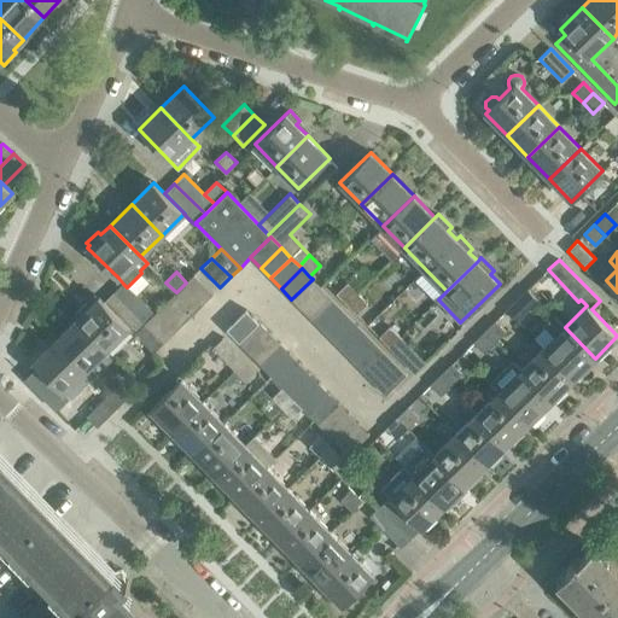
[(184,285),(203,304),(213,293),(194,274),(186,283),(184,285)]
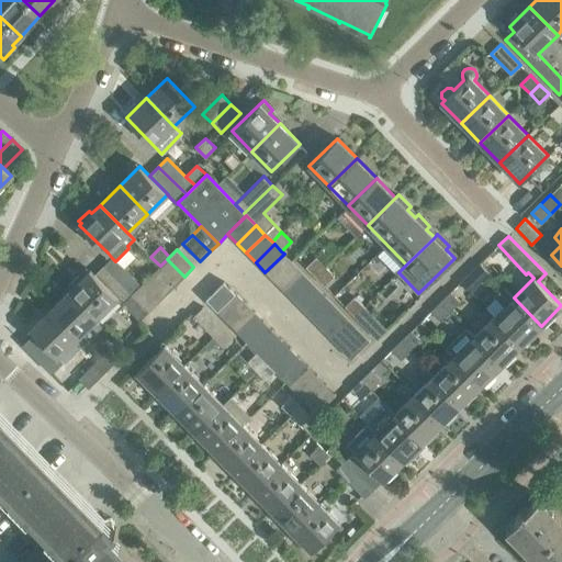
[(265,272),(274,282),(293,263),(284,254),(265,272)]
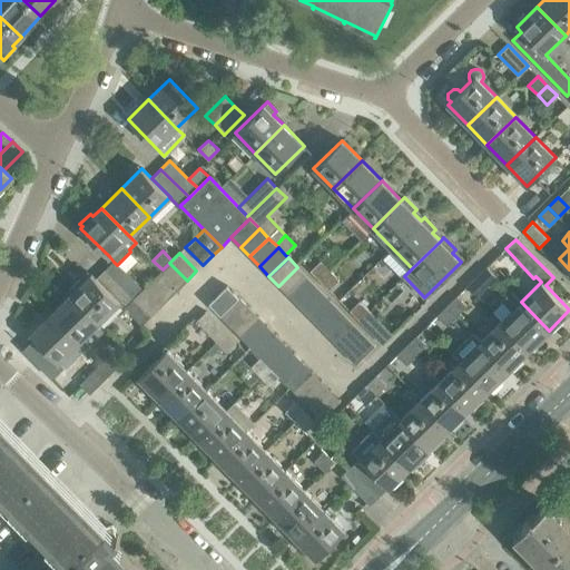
[(310,271),(320,281),(330,271),(321,261),(310,271)]
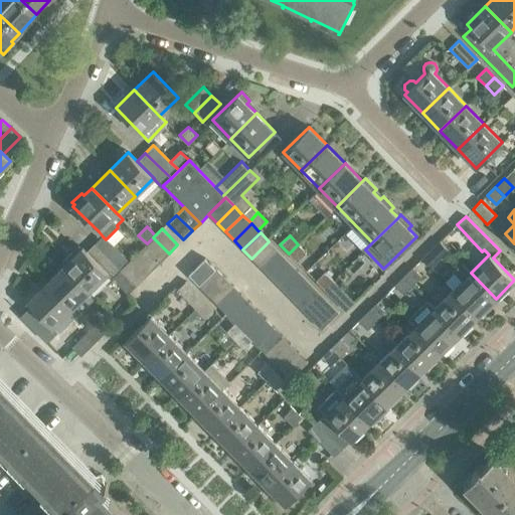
[(103,236),(95,243),(121,270),(129,262),(107,238),(106,239),(103,236)]
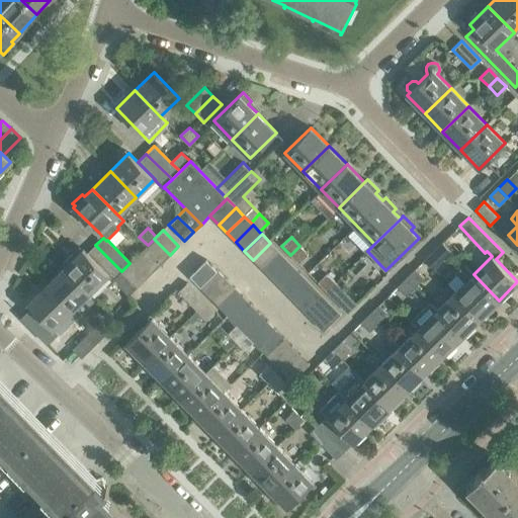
[(162,263),(170,255),(154,239),(148,245),(146,247),(162,263)]
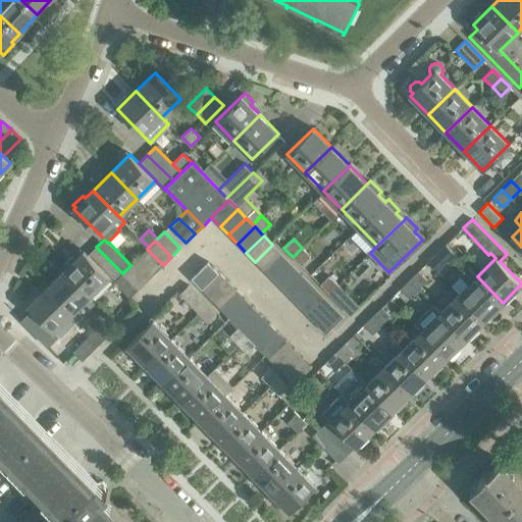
[(280,253),(272,245),(255,262),(263,270),(280,253)]
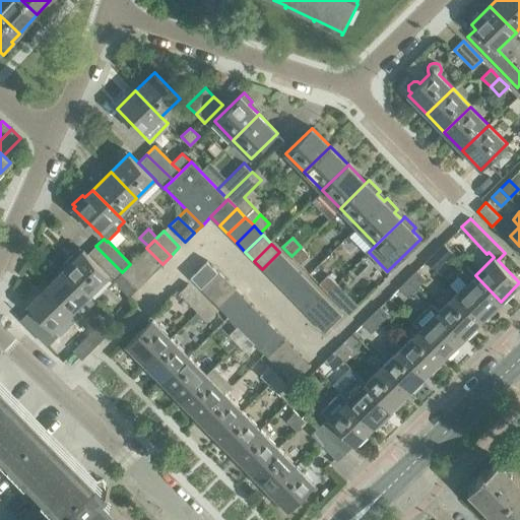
[(453,253),(444,244),(435,253),(444,262),(453,253)]
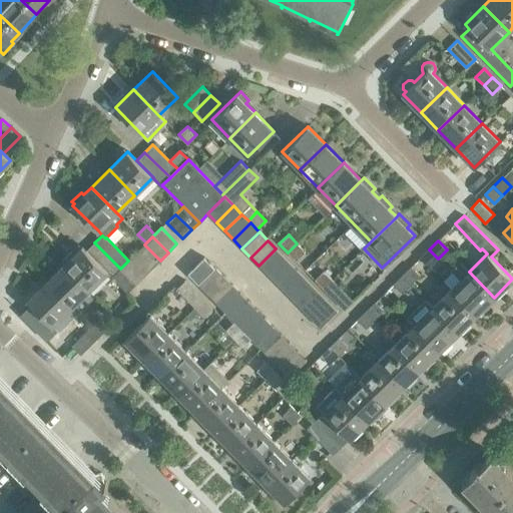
[(64,264),(64,265),(89,291),(107,273),(111,277),(120,269),(94,242),(86,250),(82,246),(75,253),(72,251),(62,262),(64,264)]
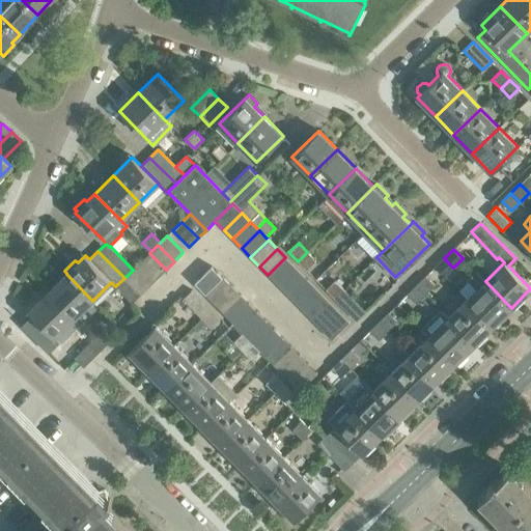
[(307,270),(316,261),(307,252),(298,261),(307,270)]
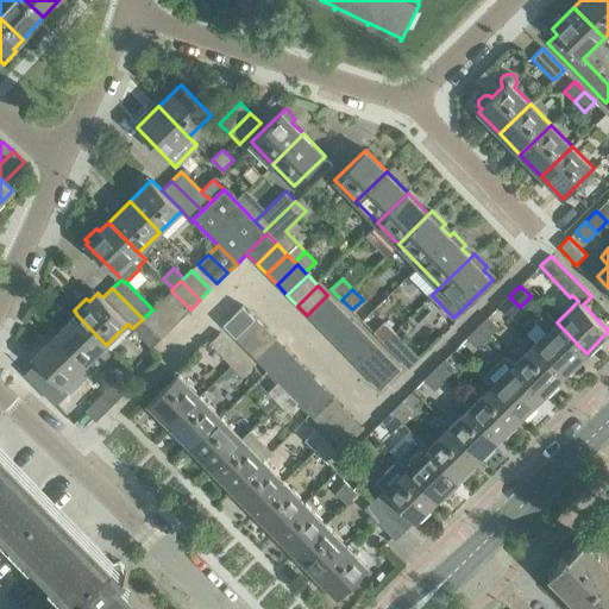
[(162,300),(181,319),(190,309),(171,290),(162,300)]
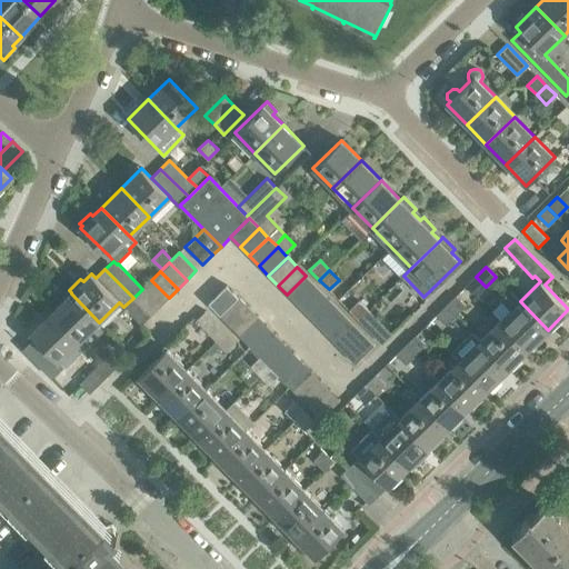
[(316,286),(306,276),(287,295),(297,305),(316,286)]
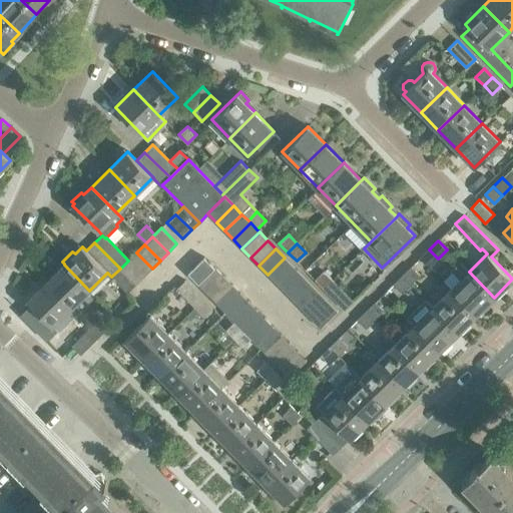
[(143,277),(152,269),(136,252),(128,261),(143,277)]
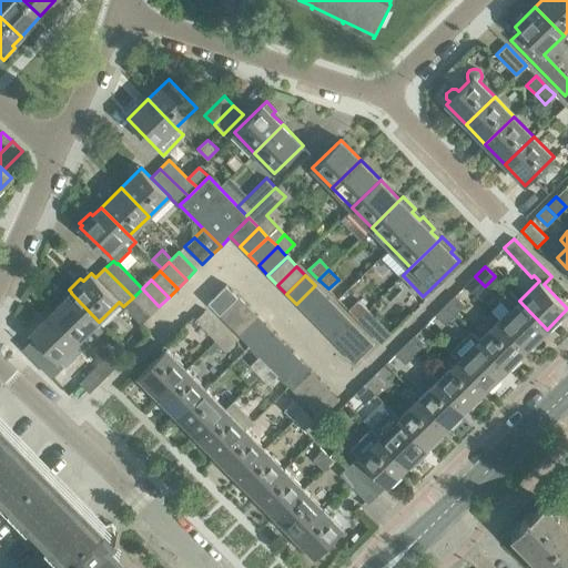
[(237,296),(226,284),(208,303),(220,314),(237,296)]
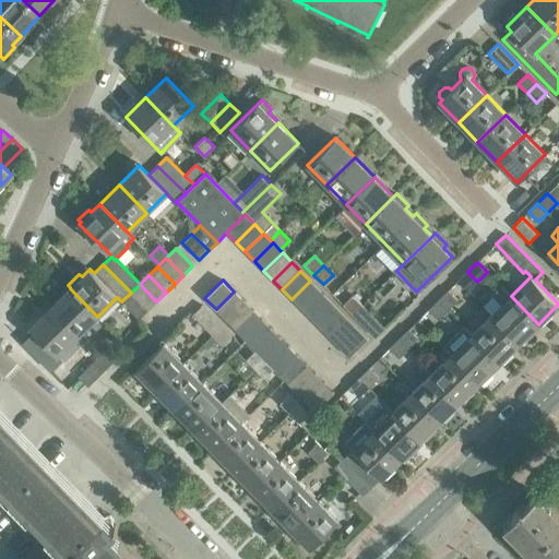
[(310,281),(292,299),(301,309),(320,290),(310,281)]
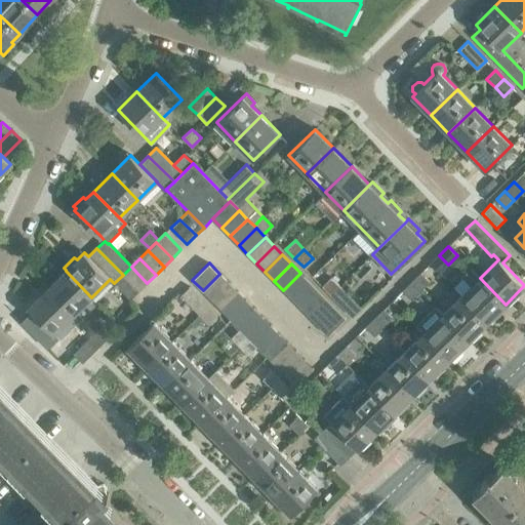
[(123,275),(138,291),(147,283),(131,267),(123,275)]
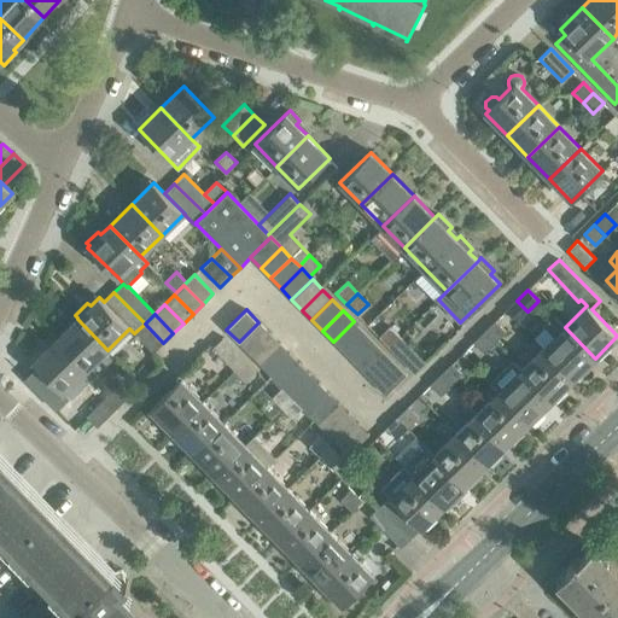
[(86,371),(108,350),(77,319),(56,339),(86,371)]
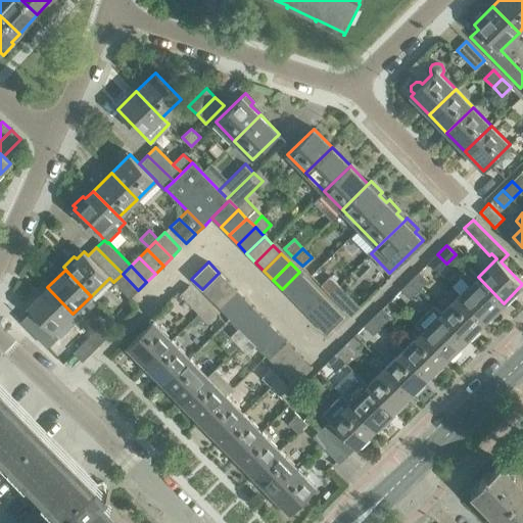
[(308,281),(299,272),(282,289),(291,298),(308,281)]
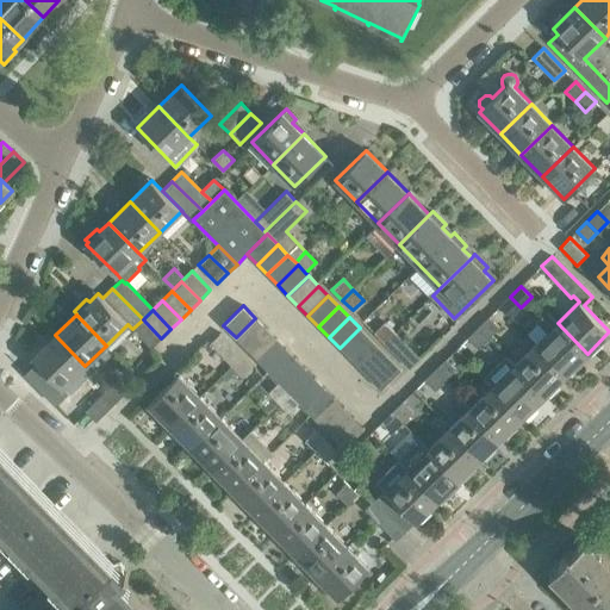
[(499,328),(489,317),(478,328),(489,338),(499,328)]
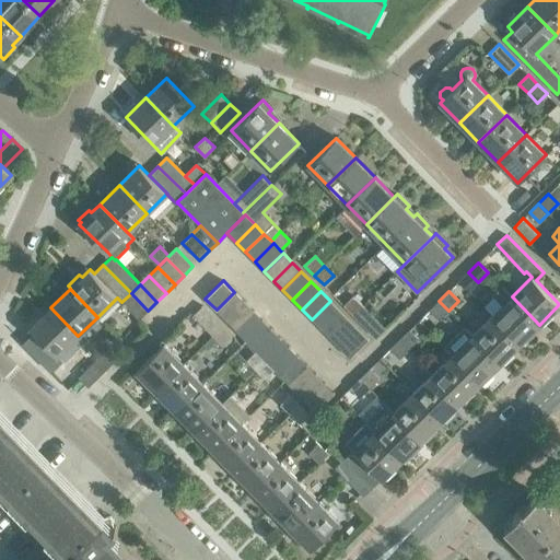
[(217,311),(225,321),(245,302),(235,292),(217,311)]
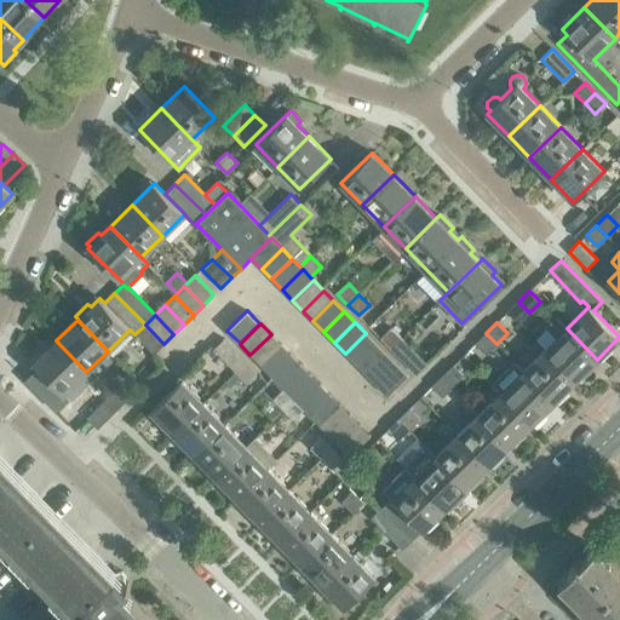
[(145,325),(135,334),(154,354),(164,344),(145,325)]
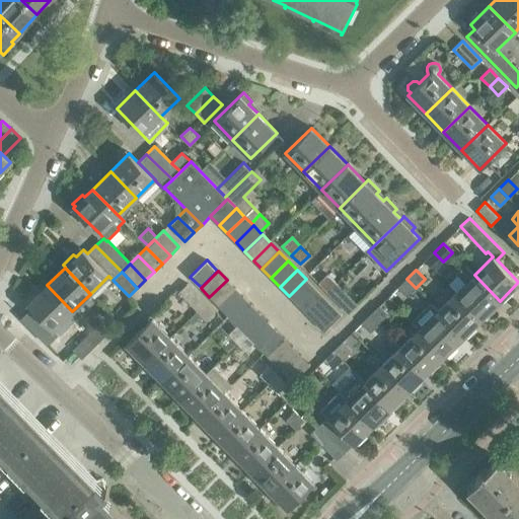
[(318,283),(326,292),(336,283),(327,274),(318,283)]
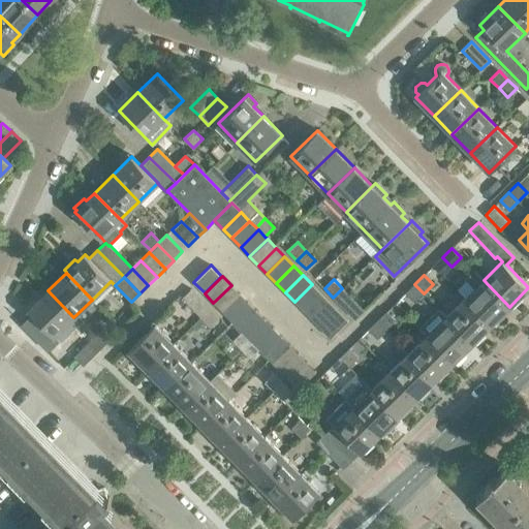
[(491,324),(509,307),(484,280),(465,298),(491,324)]
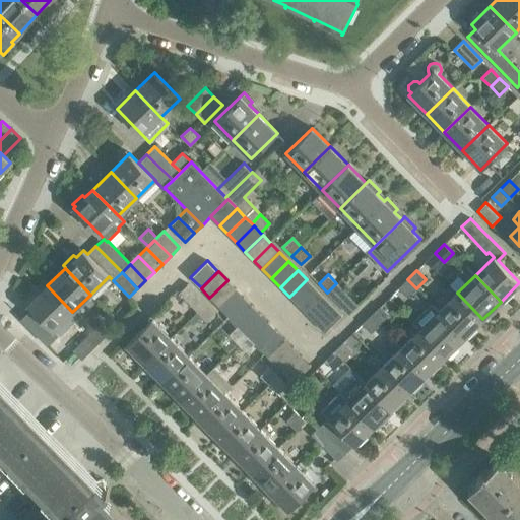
[(298,305),(315,287),(307,279),(289,297),(298,305)]
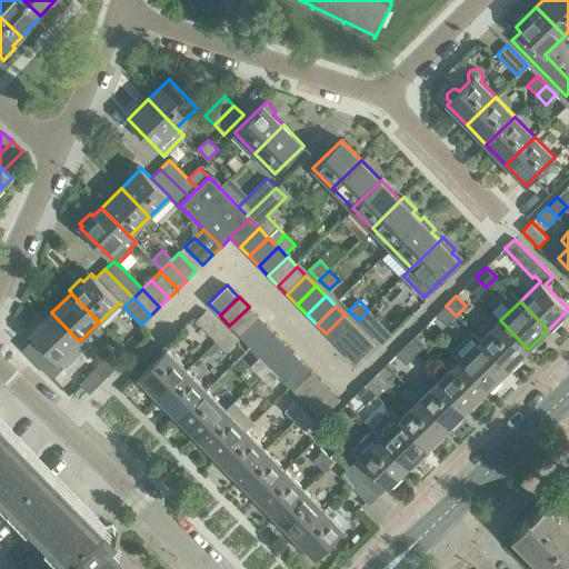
[(446,326),(456,316),(446,306),(436,316),(446,326)]
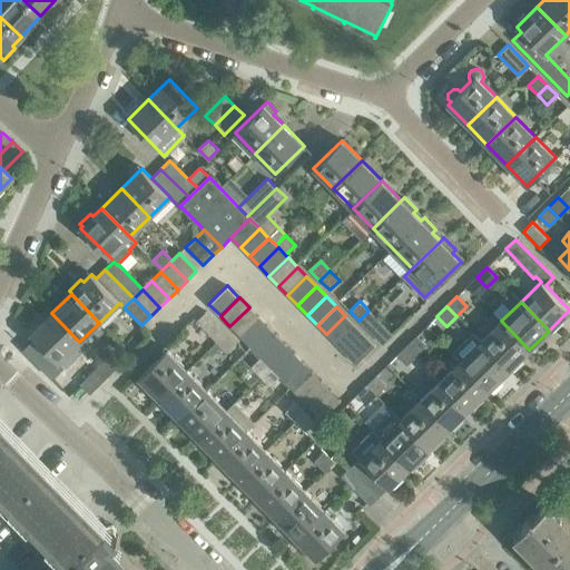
[(249,307),(229,326),(239,335),(258,316),(249,307)]
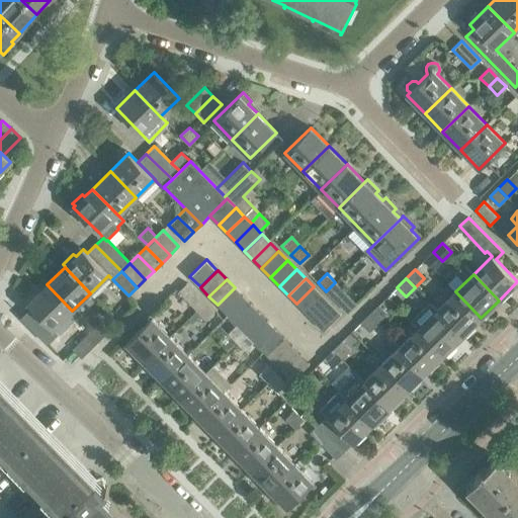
[(178,291),(196,311),(205,301),(187,282),(178,291)]
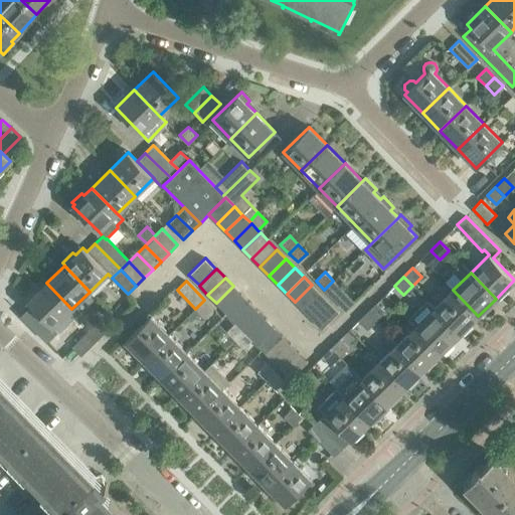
[(333,298),(342,289),(333,281),(324,290),(333,298)]
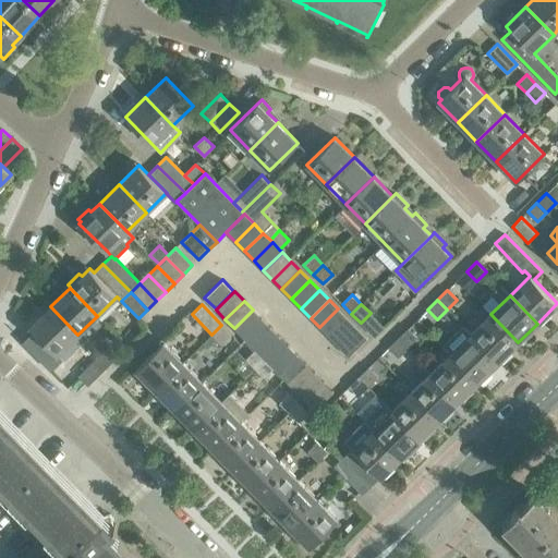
[(57,354),(77,335),(50,306),(29,327),(47,344),(38,353),(48,363),(57,354)]
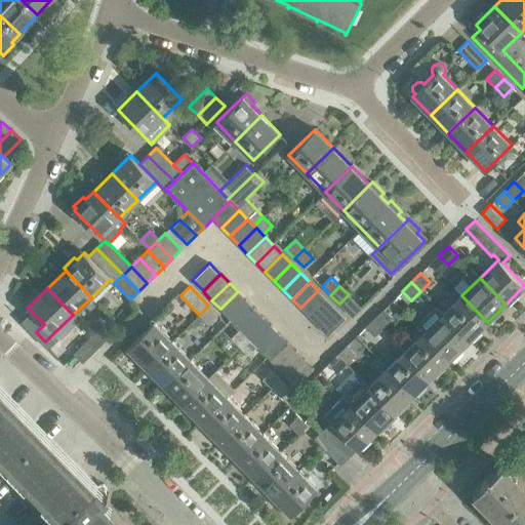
[(327,299),(318,290),(300,308),(309,317),(327,299)]
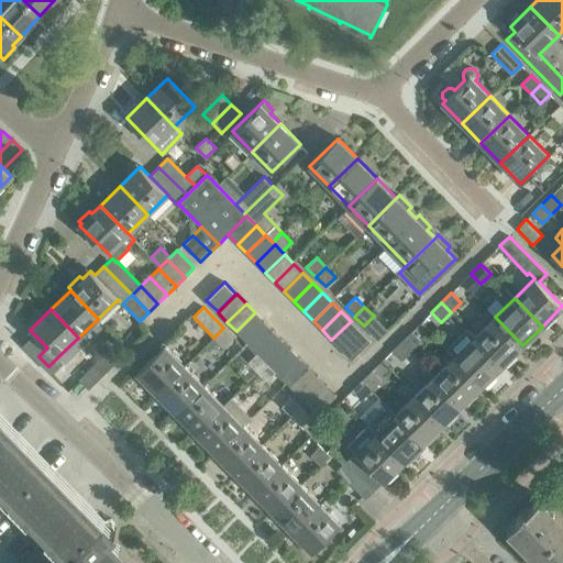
[(236,331),(245,340),(264,322),(255,312),(236,331)]
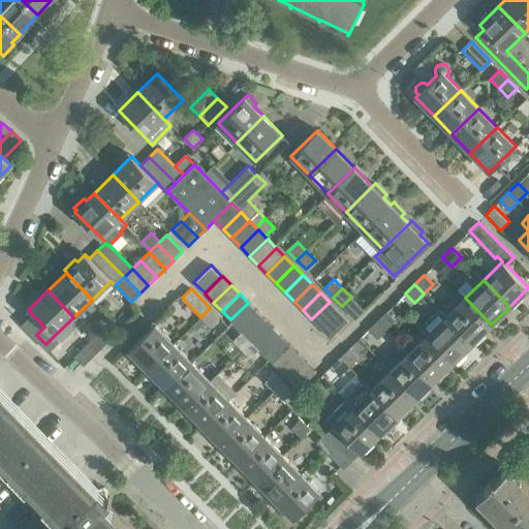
[(465,298),(446,316),(472,343),(491,324),(465,298)]
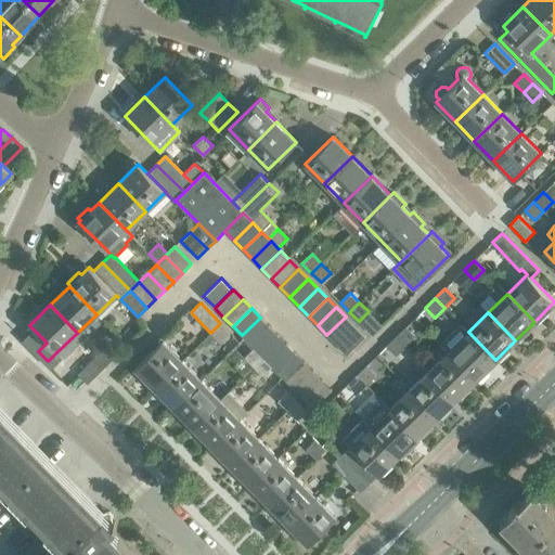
[(336,345),(355,326),(346,317),(326,335),(336,345)]
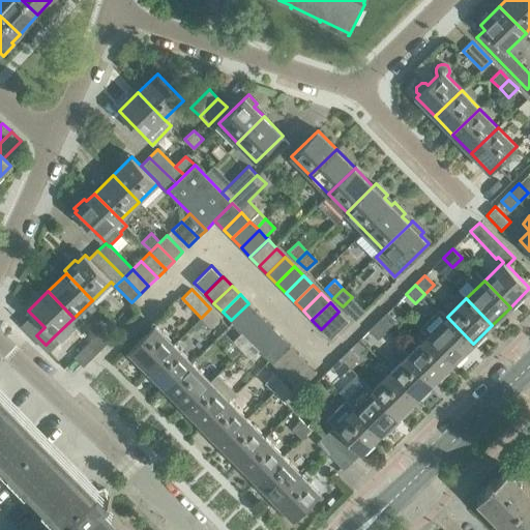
[(231,320),(233,323),(239,329),(257,312),(248,303),(231,320)]
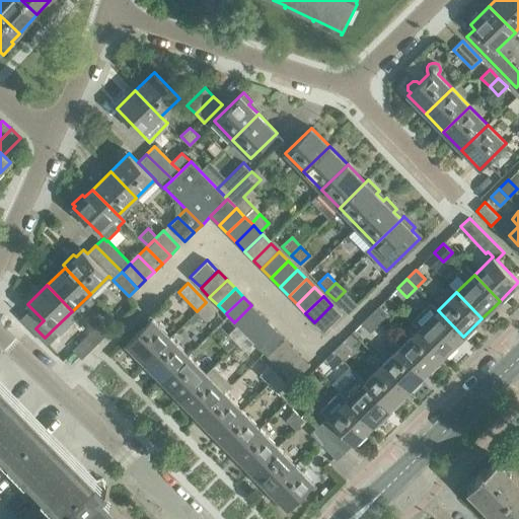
[(197,311),(206,320),(215,311),(206,302),(197,311)]
